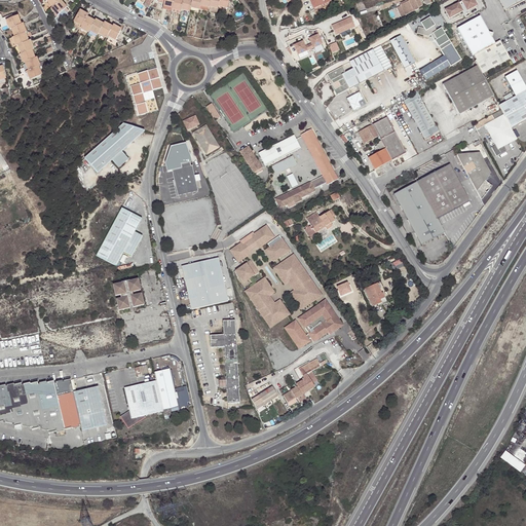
[(62,0),(47,0),(46,1),(50,5),(49,6),(52,9),(50,10),(52,13),(53,12),(58,16),(67,8),(61,1),(62,0)]
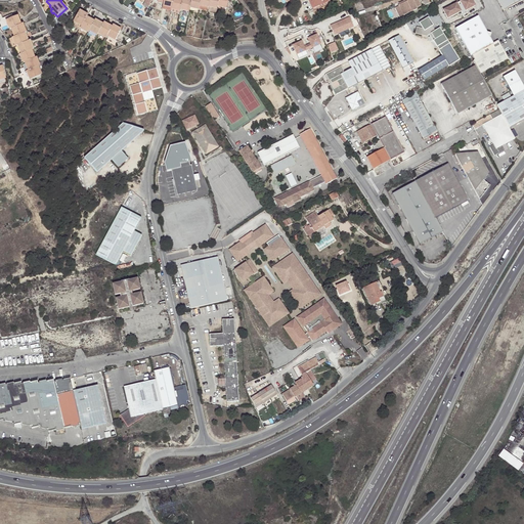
[(187,0),(186,0),(181,0),(182,0),(180,0),(164,0),(163,6),(171,8),(171,9),(179,10),(180,10),(188,11),(189,8),(198,10),(199,9),(199,6),(208,8),(208,7),(217,8),(217,7),(226,9),(227,0),(187,0)]
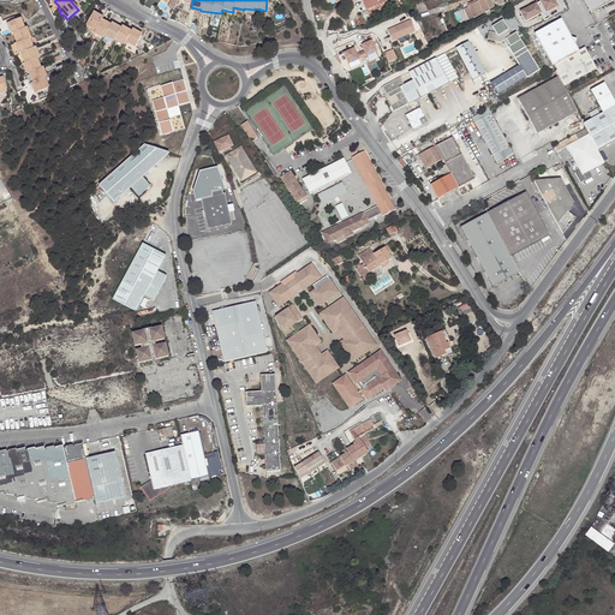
[(362,0),(366,11),(386,3),(384,0),(362,0)]
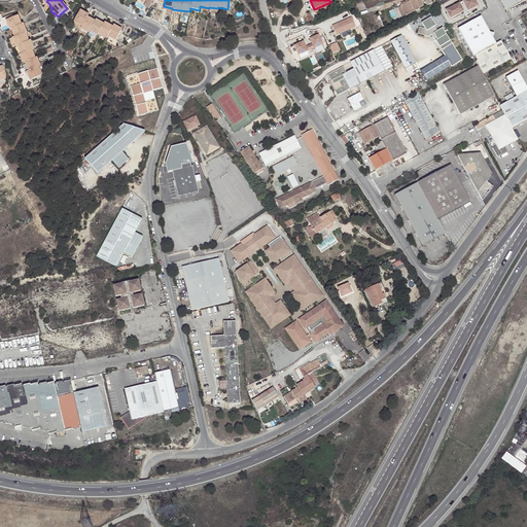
[(415,0),(410,0),(396,7),(401,18),(420,8),(415,0)]
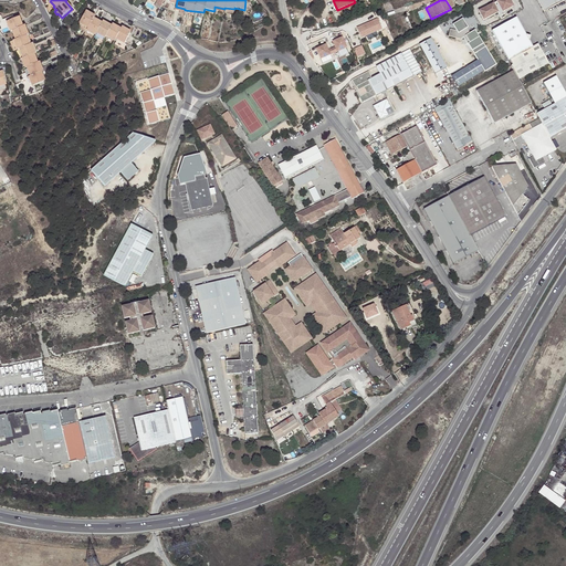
[(510,0),(498,0),(479,11),(483,20),(498,12),(499,13),(502,11),(513,6),(510,0)]
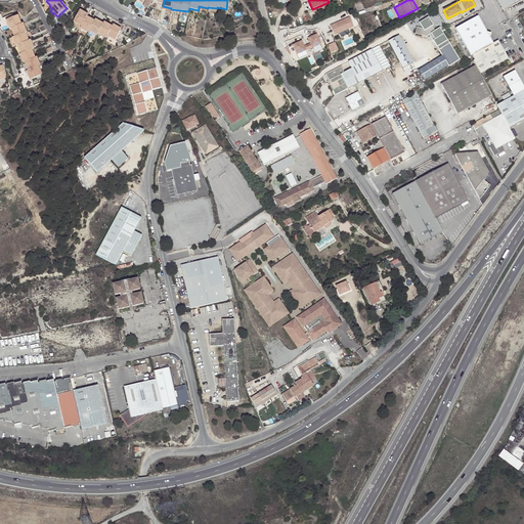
[(497,0),(504,10),(522,0),(497,0)]
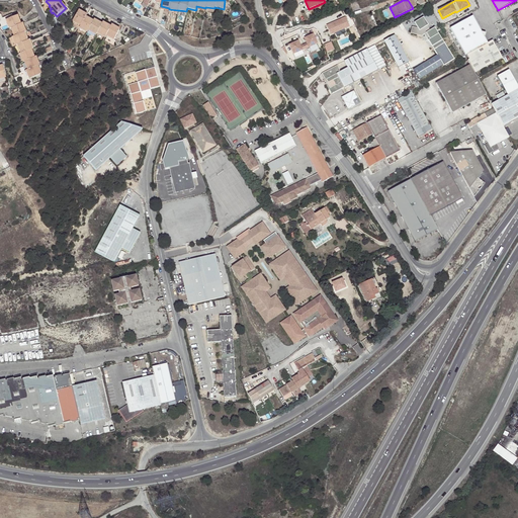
[(325,2),(309,9),(310,11),(326,4),(325,2)]
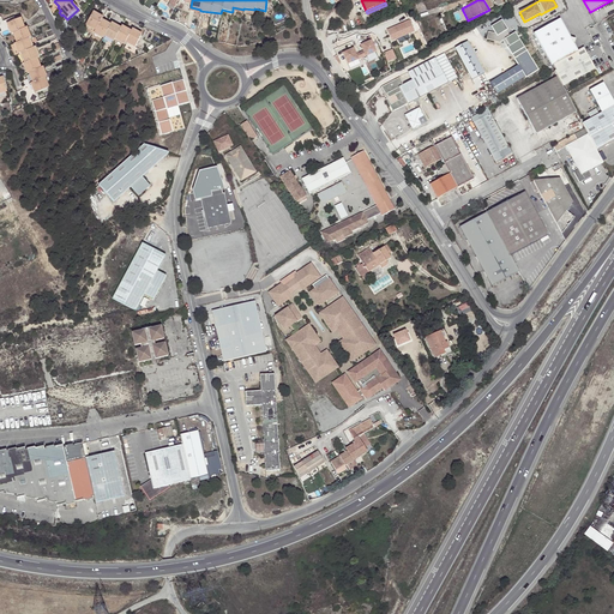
[(98,17),(94,13),(84,30),(94,35),(95,32),(104,38),(104,36),(114,41),(115,40),(125,44),(126,42),(136,48),(142,35),(136,32),(137,30),(133,29),(132,31),(128,29),(127,30),(121,28),(120,29),(115,26),(116,24),(113,22),(112,24),(108,22),(107,24),(102,20),(103,17),(100,14),(98,17)]
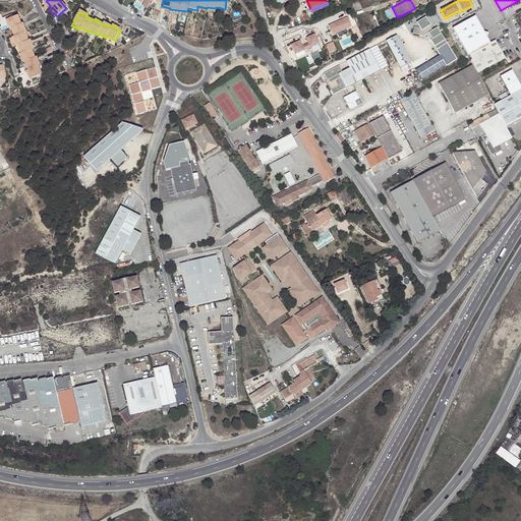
[(453,27),(467,55),(469,55),(489,43),(486,38),(483,32),(475,15),(453,27)]
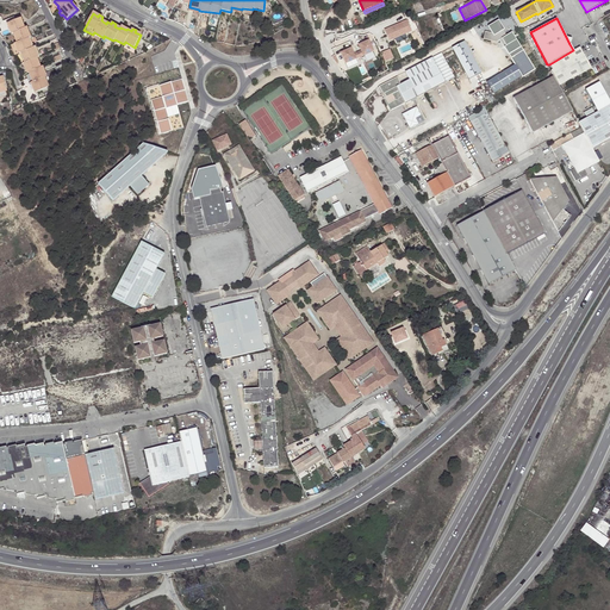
[(20,19),(7,24),(11,35),(13,33),(17,43),(16,44),(19,54),(22,54),(25,63),(24,64),(27,74),(29,73),(33,82),(31,83),(36,93),(48,88),(44,79),(47,78),(42,68),(41,68),(36,58),(38,58),(33,48),(32,49),(27,39),(30,38),(26,29),(24,29),(20,19)]
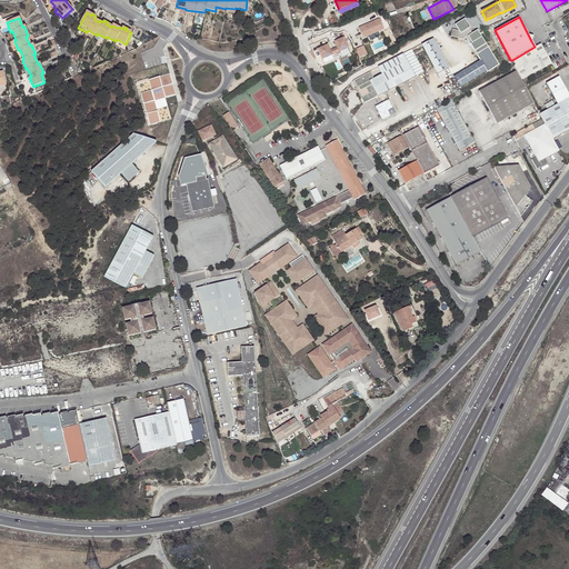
[(379,18),(358,27),(362,37),(383,28),(379,18)]
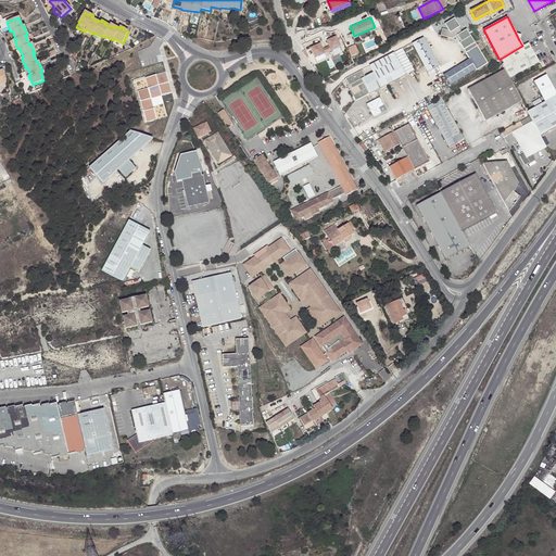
[(466,29),(462,33),(458,28),(454,21),(450,24),(449,30),(442,29),(440,36),(452,40),(456,37),(463,49),(469,60),(476,70),(487,62),(475,43),(466,29)]
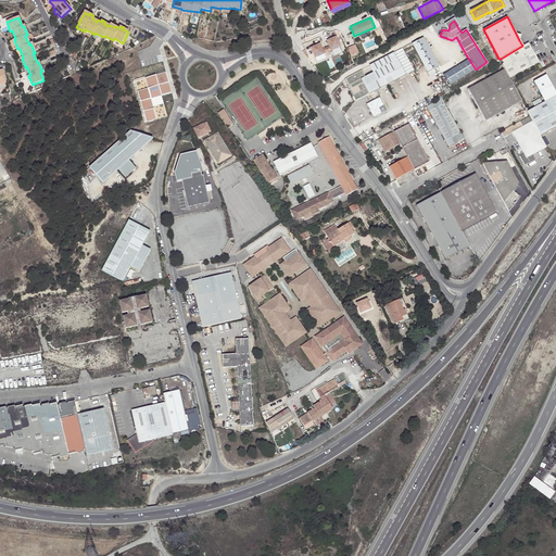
[(387,25),(382,27),(388,39),(392,37),(387,25)]
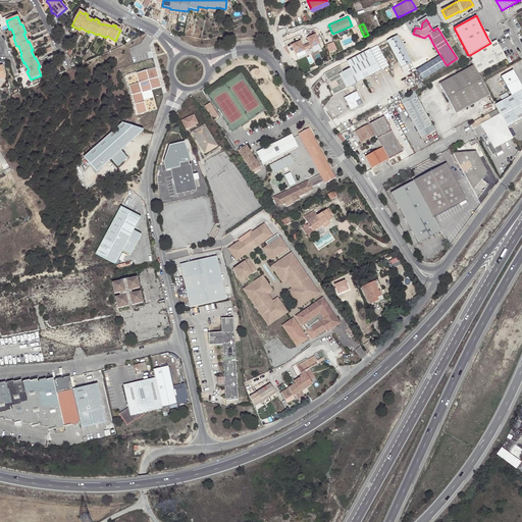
[(300,41),(292,45),(296,54),(319,44),(315,35),(307,38),(309,43),(302,46),(300,41)]
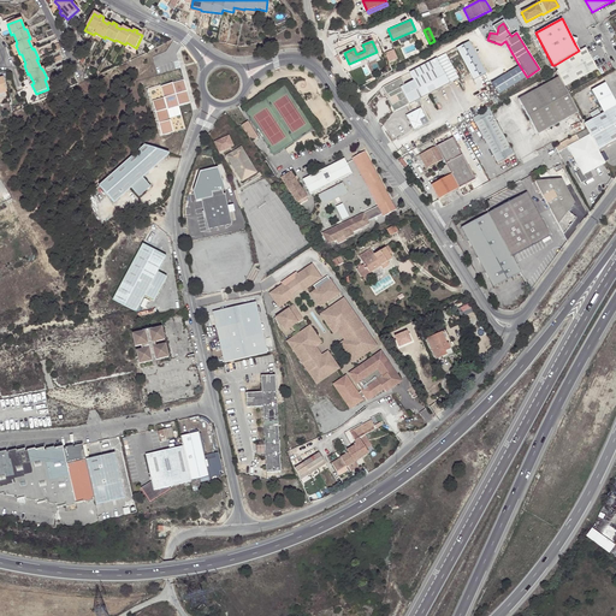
[(473,41),(460,48),(477,81),(490,73),(473,41)]
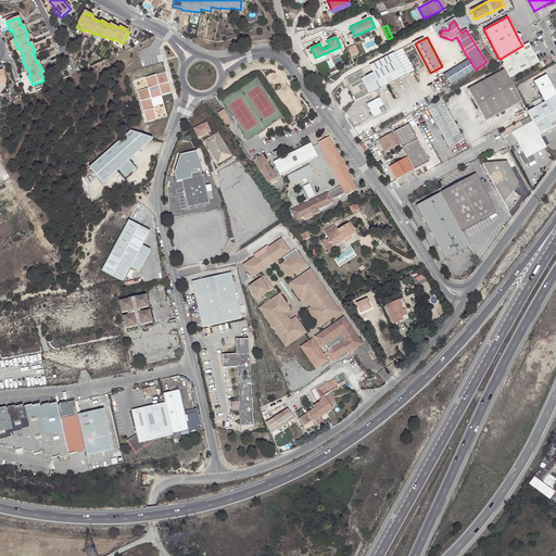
[(539,62),(529,43),(522,46),(501,59),(503,64),(502,64),(504,70),(509,78),(539,62)]
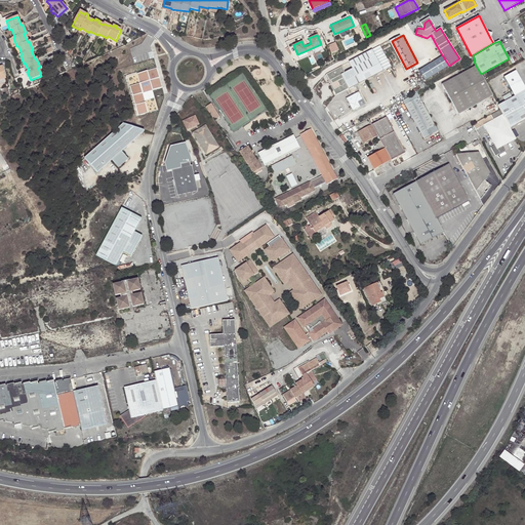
[(329,45),(333,53),(340,50),(337,42),(329,45)]
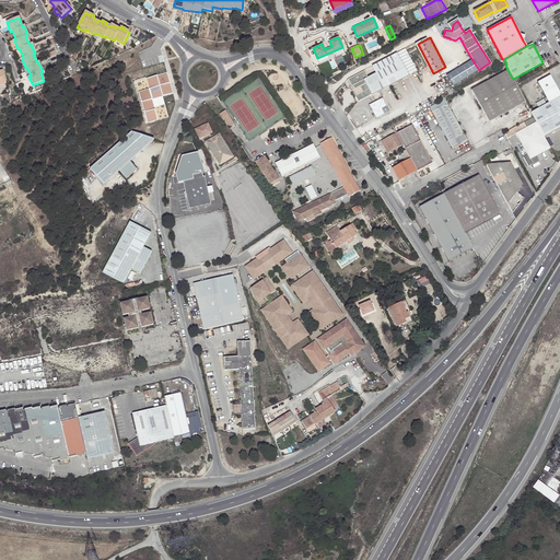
[(416,71),(404,50),(372,67),(375,74),(368,78),(363,71),(348,79),(347,80),(351,88),(351,86),(357,95),(354,96),(358,103),(416,71)]
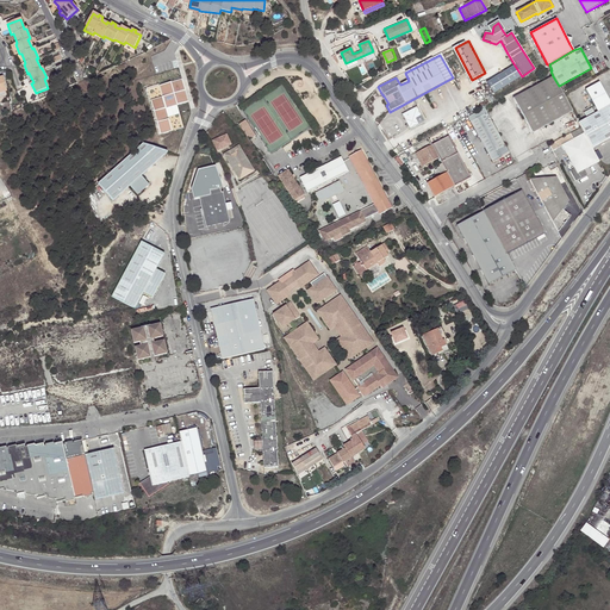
[(515,66),(487,83),(495,94),(522,78),(522,76),(515,66)]
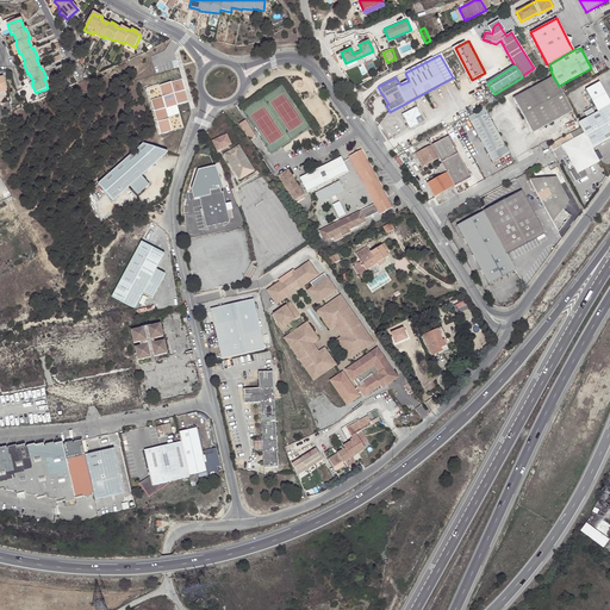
[(562,93),(559,86),(553,76),(514,98),(533,134),(572,112),(567,101),(562,93)]
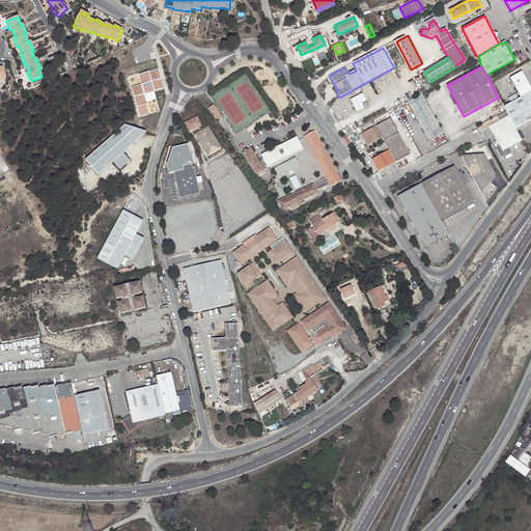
[(141,84),(131,87),(139,116),(149,114),(144,94),(164,88),(159,68),(138,75),(141,84)]
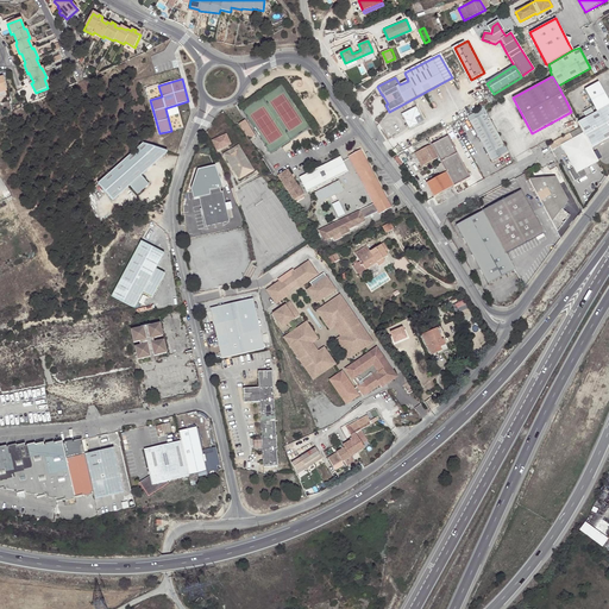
[(585,118),(577,123),(581,127),(585,137),(591,149),(608,138),(608,102),(598,82),(584,89),(596,112),(594,113),(590,108),(583,112),(585,118)]
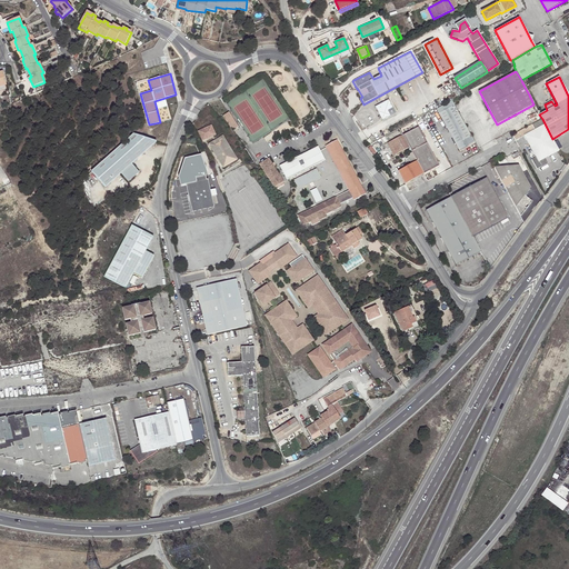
[(376,107),(380,116),(382,119),(382,120),(395,113),(388,100),(376,107)]
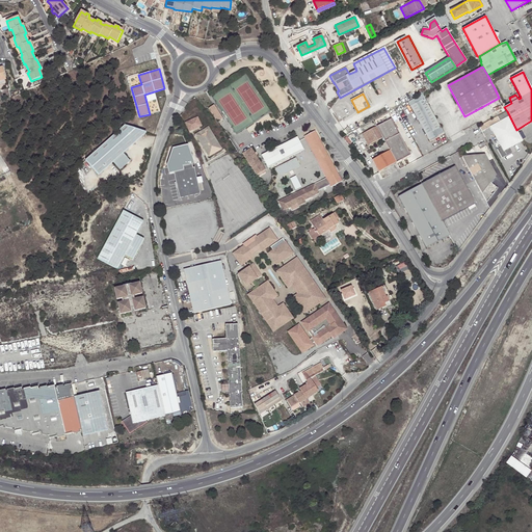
[(444,134),(424,98),(410,106),(430,141),(444,134)]
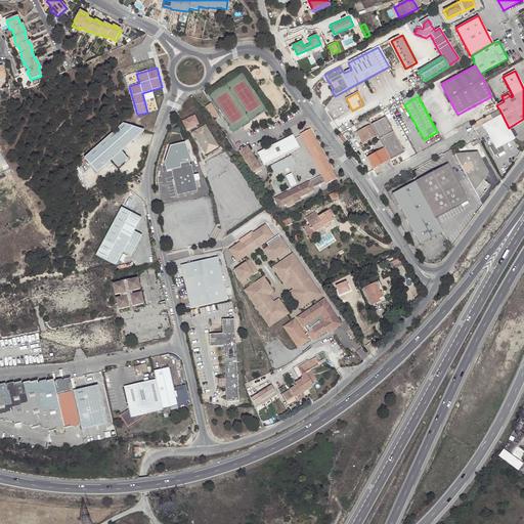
[(210,103),(205,106),(214,120),(219,117),(210,103)]
